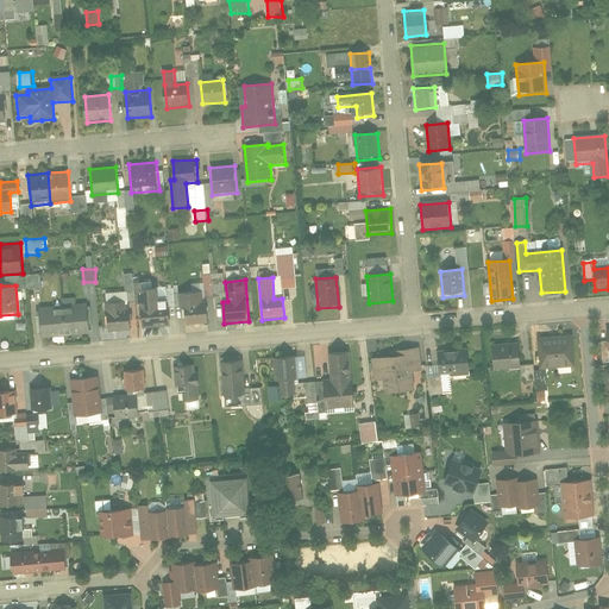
[(138,294),(139,312),(144,312),(146,330),(170,327),(168,309),(158,311),(157,292),(138,294)]
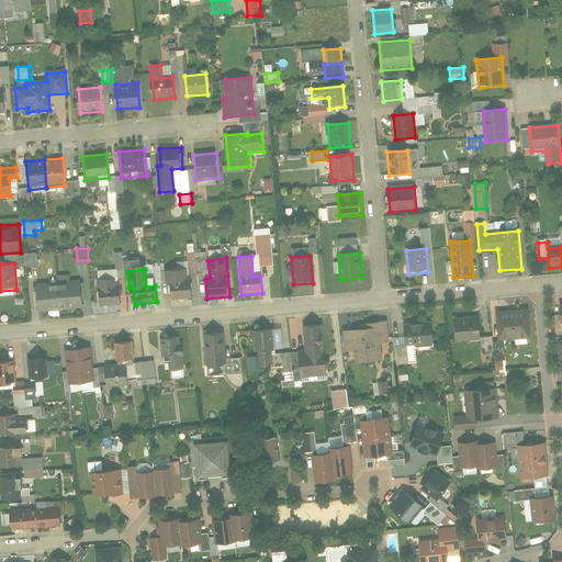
[(169,301),(186,299),(192,299),(190,279),(183,280),(183,270),(167,271),(169,301)]
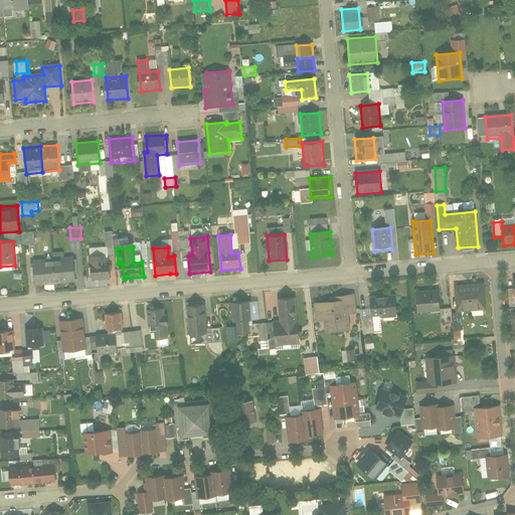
[(88,259),(90,282),(110,280),(108,256),(88,259)]
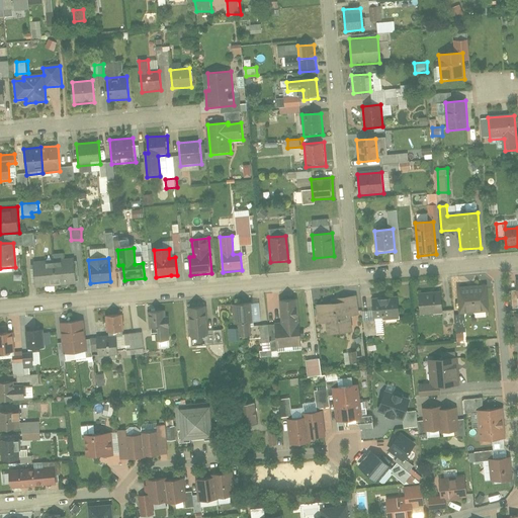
[(77,285),(74,259),(54,260),(57,287),(77,285)]
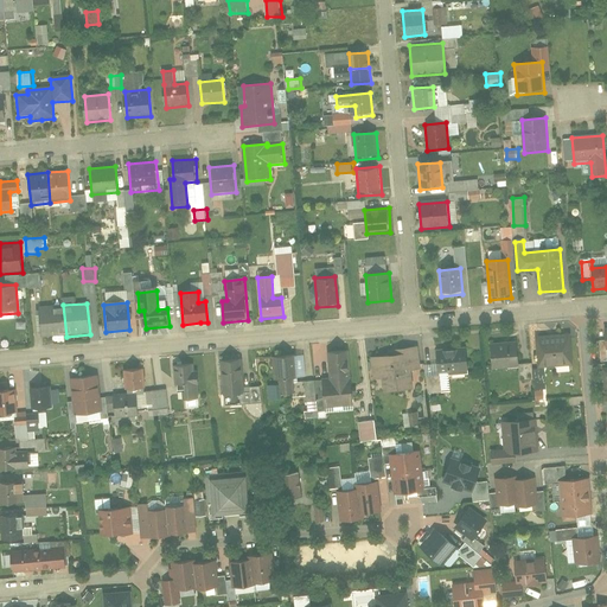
[(66,337),(63,305),(39,307),(43,339),(66,337)]
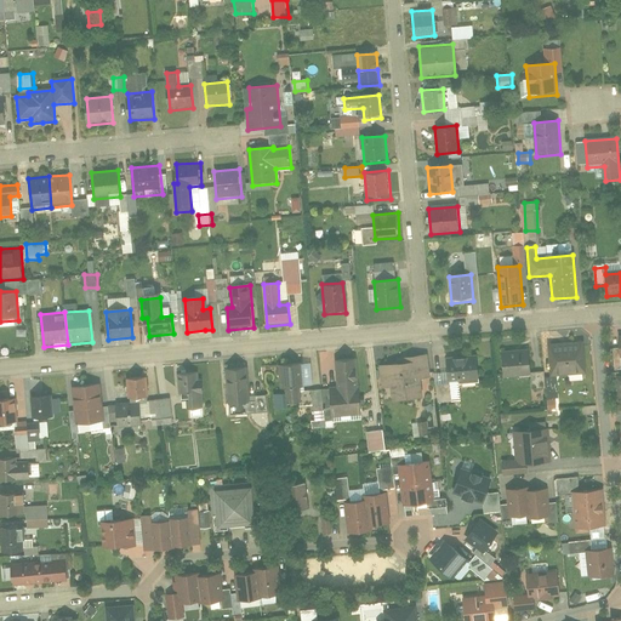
[(588,375),(585,342),(548,345),(551,377),(588,375)]
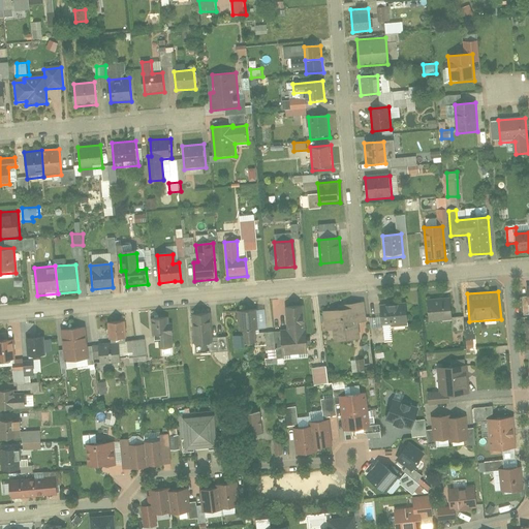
[(454,320),(450,297),(426,299),(428,323),(454,320)]
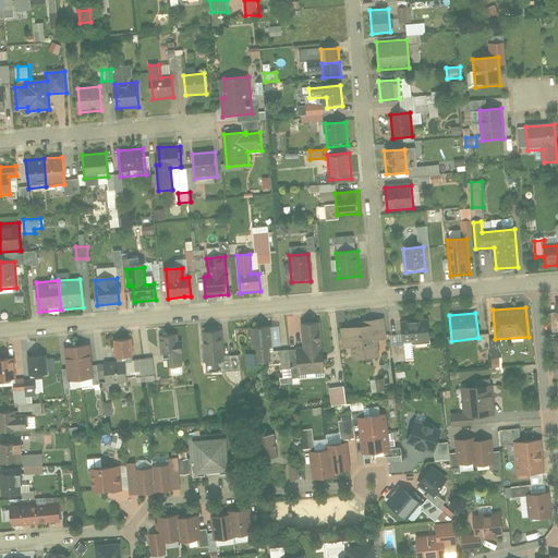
[(387,342),(385,319),(359,322),(360,329),(341,330),(342,350),(352,350),(353,362),(379,360),(378,342),(387,342)]
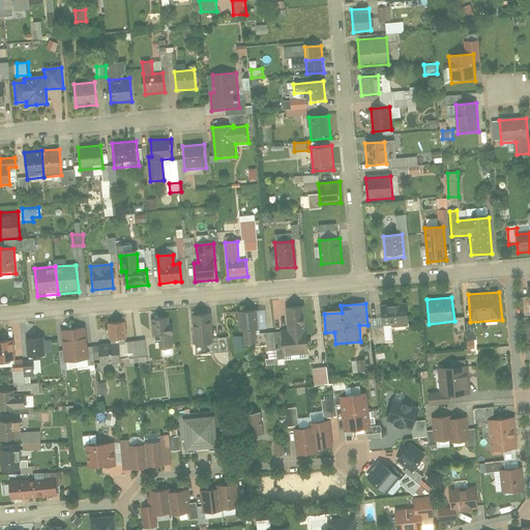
[(409,328),(407,305),(381,307),(383,330),(409,328)]
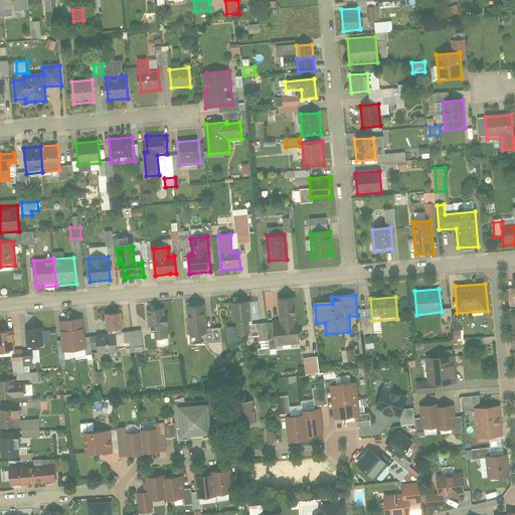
[(276,348),(299,346),(295,299),(279,300),(281,323),(274,324),(276,348)]
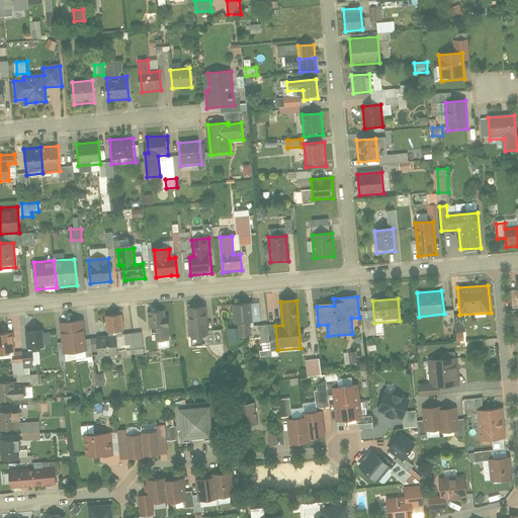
[(253,337),(250,304),(233,306),(236,338),(253,337)]
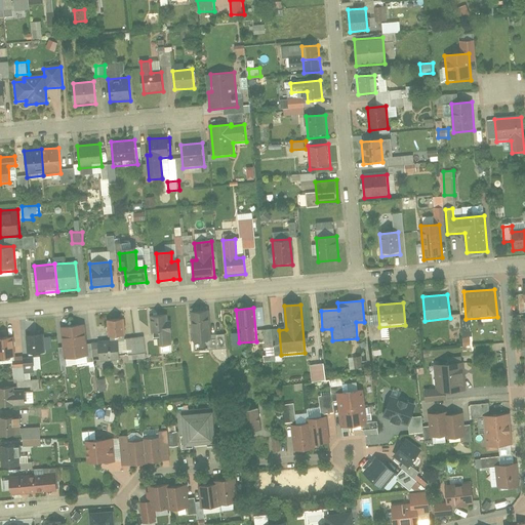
[(211,341),(209,311),(190,313),(193,342),(211,341)]
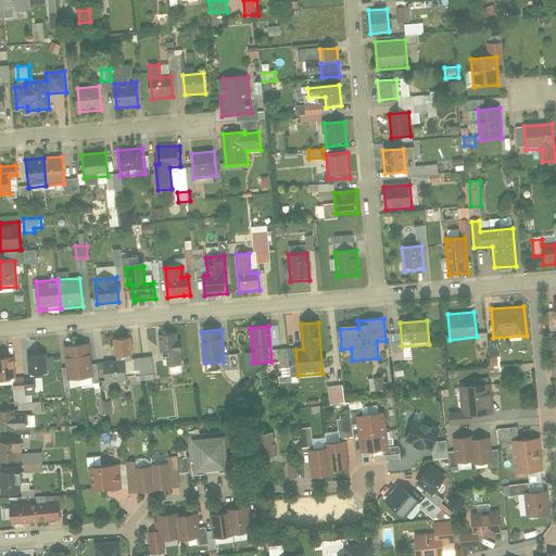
[(176,332),(158,335),(160,356),(169,355),(171,369),(182,368),(180,343),(177,343),(176,332)]
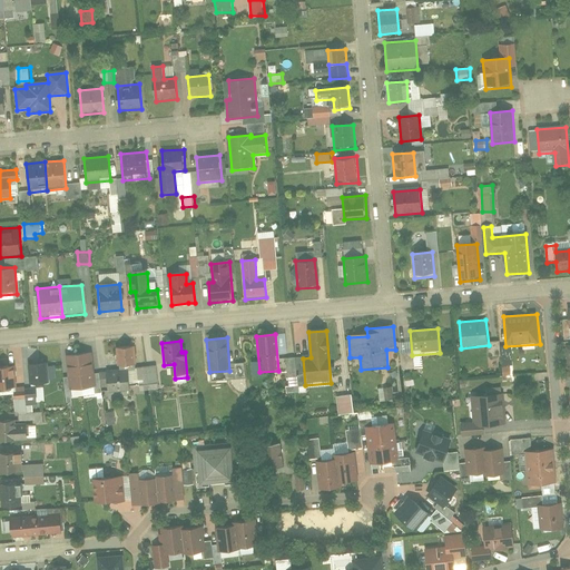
[(134,346),(115,349),(117,370),(136,367),(134,346)]
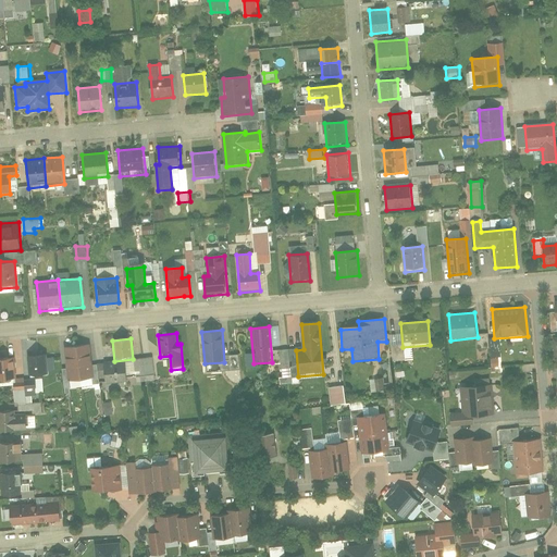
[(93,381),(89,345),(77,346),(81,382),(93,381)]
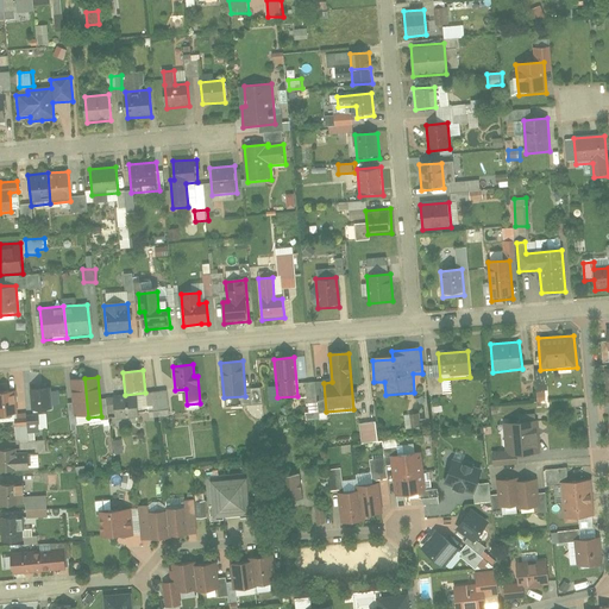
[(88,418),(85,378),(71,378),(75,419),(88,418)]
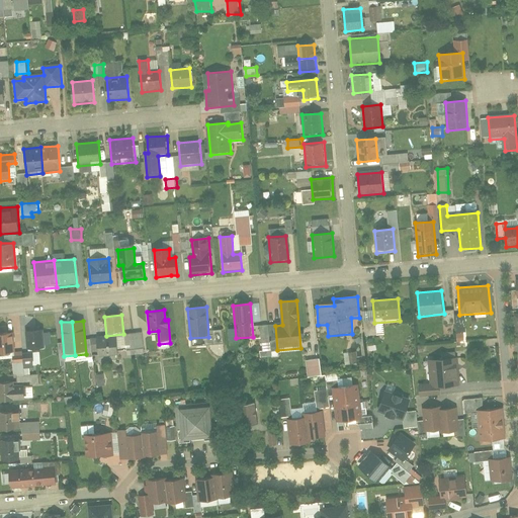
[(44,351),(41,331),(26,332),(28,352),(44,351)]
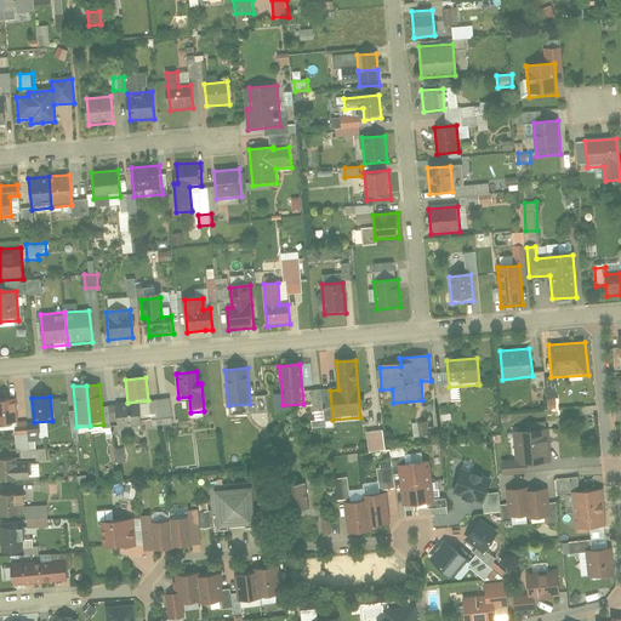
[(0,426),(18,425),(16,399),(0,400),(0,426)]
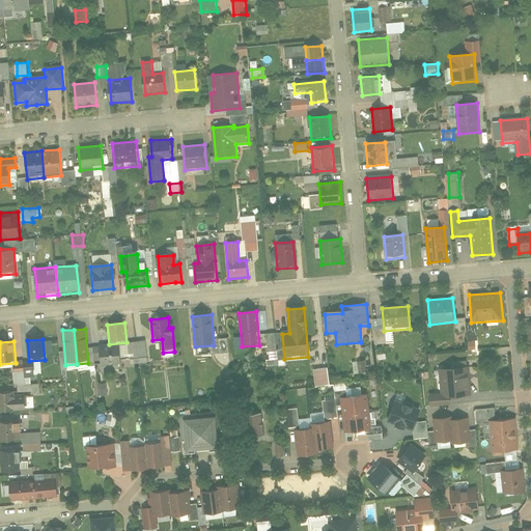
[(118,345),(100,346),(101,367),(120,366),(118,345)]
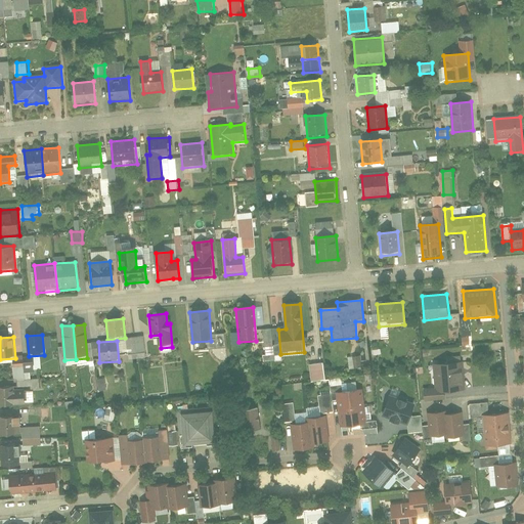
[(350,357),(350,368),(360,368),(359,356),(350,357)]
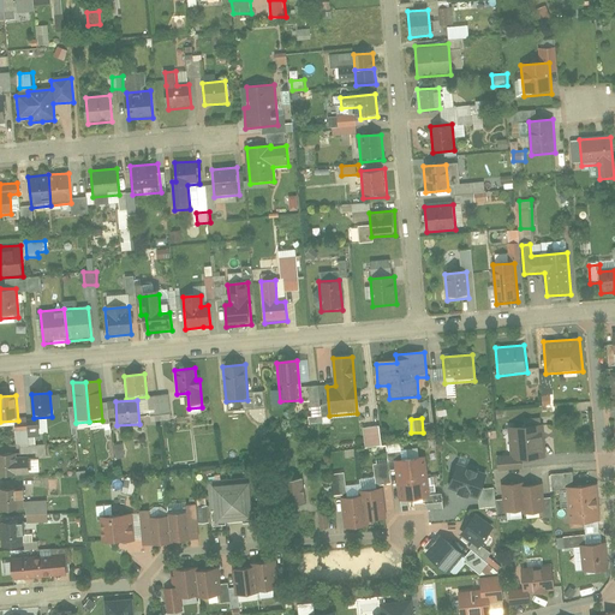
[(547,460),(543,424),(508,428),(512,463),(547,460)]
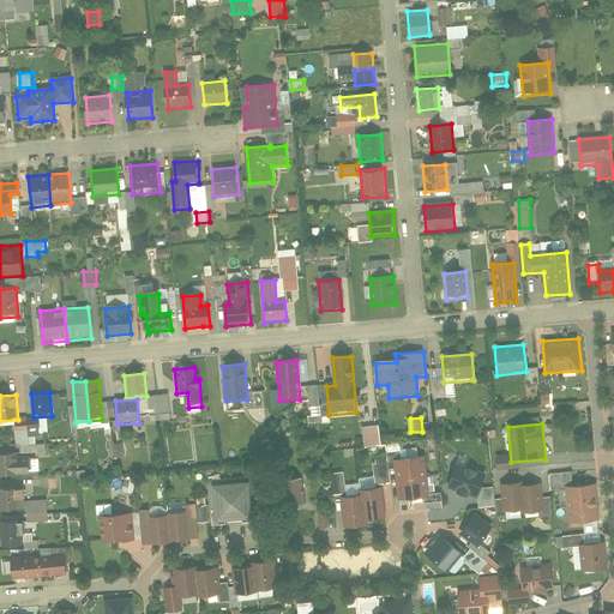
[(365,426),(366,446),(383,445),(381,425),(365,426)]
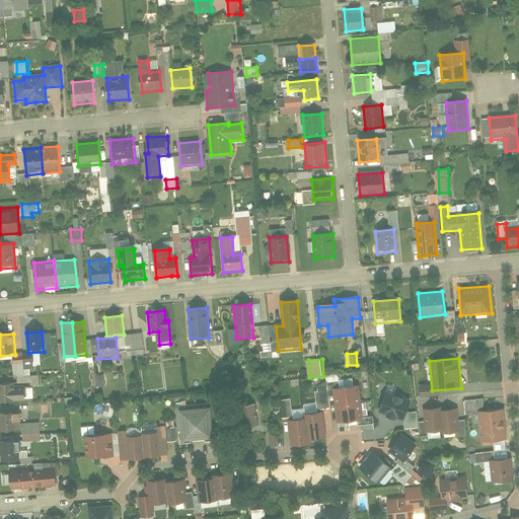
[(25,384),(0,385),(0,403),(26,402),(25,384)]
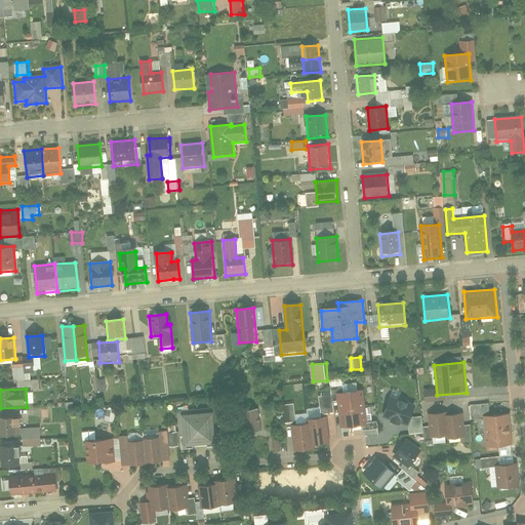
[(363,391),(337,395),(341,430),(368,427),(363,391)]
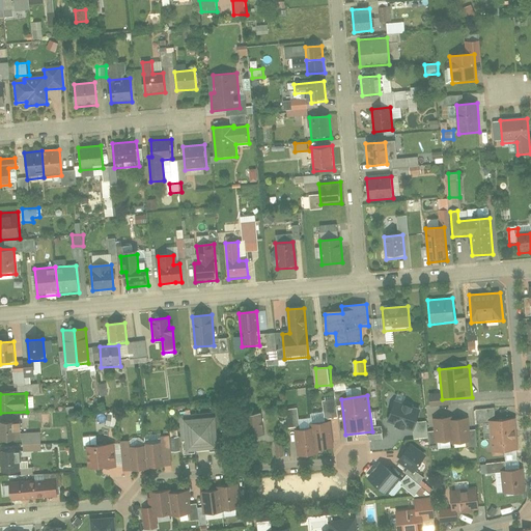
[(394,399),(386,421),(413,430),(416,421),(421,409),(394,399)]
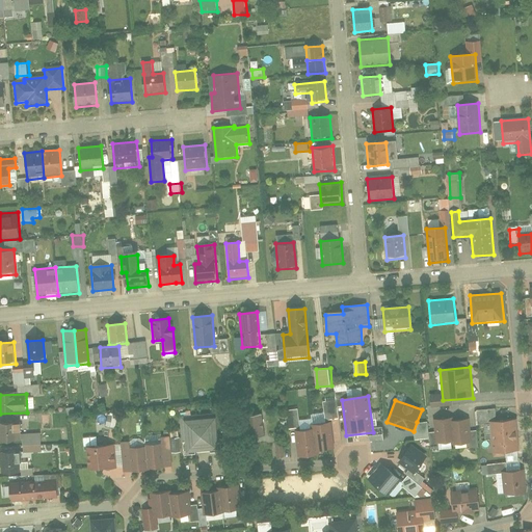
[(109,413),(107,426),(116,427),(118,414),(109,413)]
